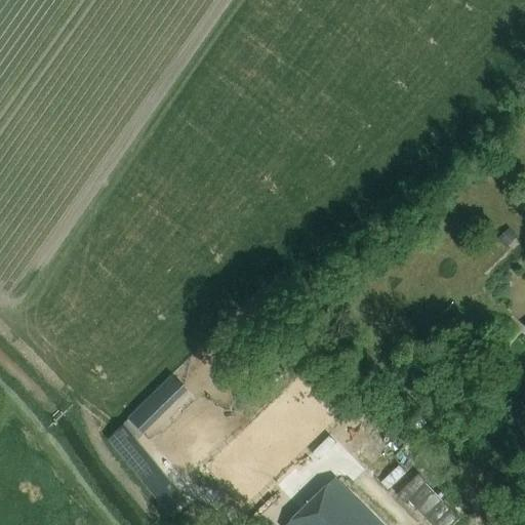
[(495,242),(501,248),(510,241),(503,234),(495,242)]
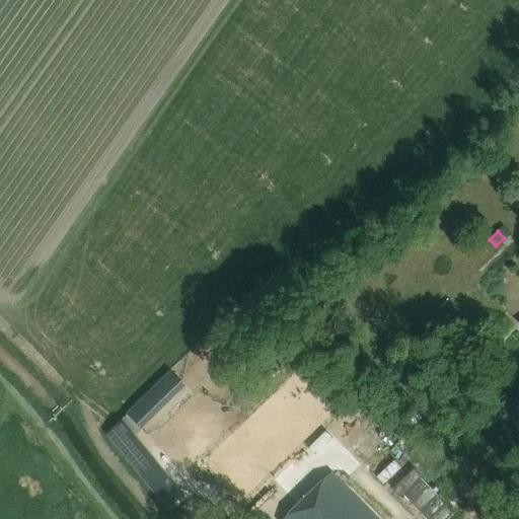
[(136,434),(186,386),(172,372),(123,419),(136,434)]
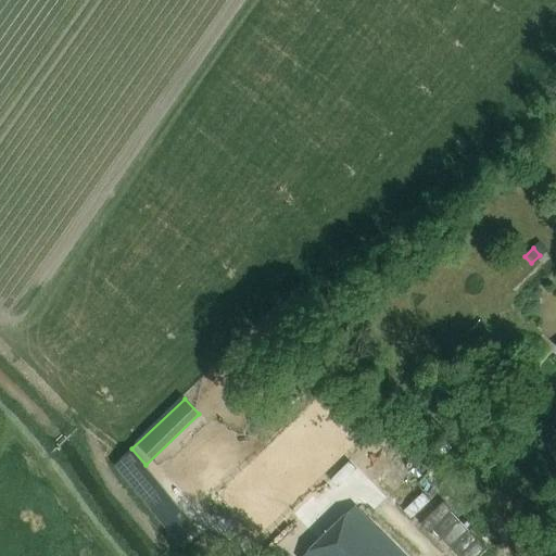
[(229,482),(282,531),(331,478),(278,429),(229,482)]
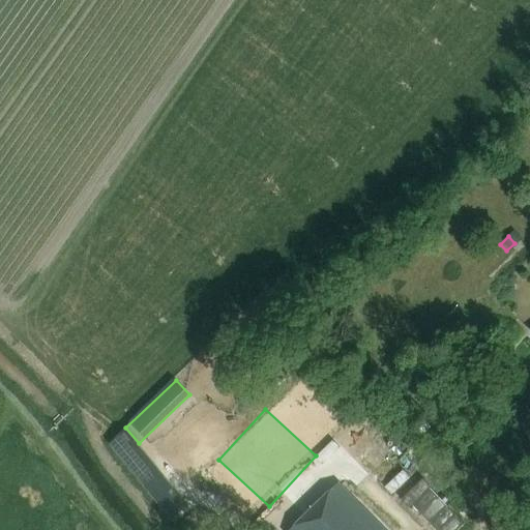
[(166,512),(183,498),(139,443),(125,428),(109,443),(166,512)]
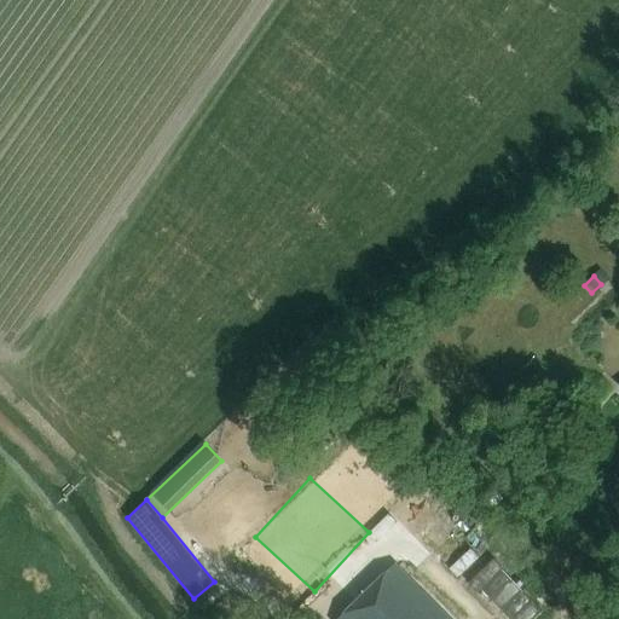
[(450,618),(395,563),(339,618),(450,618)]
